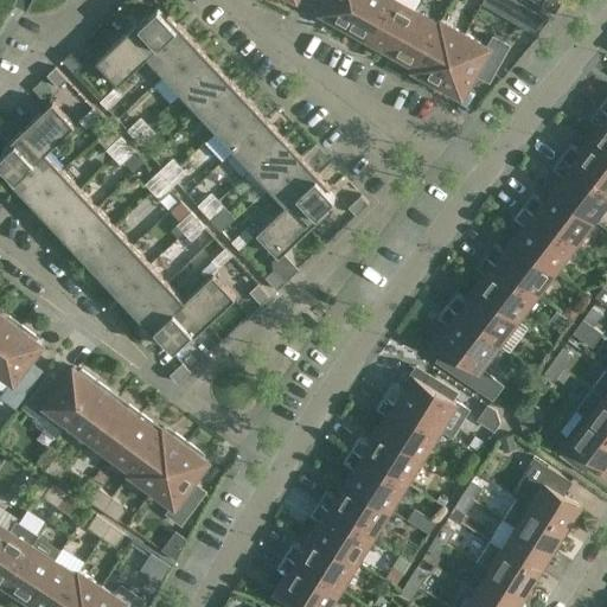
[(327,0),(323,11),(328,14),(327,18),(345,27),(359,0),(327,0)]
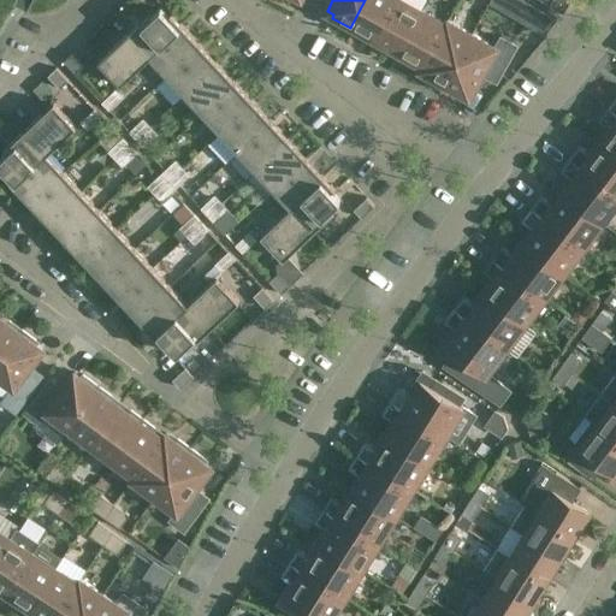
[(396,0),(365,0),(350,28),(363,35),(366,33),(375,37),(396,0)]
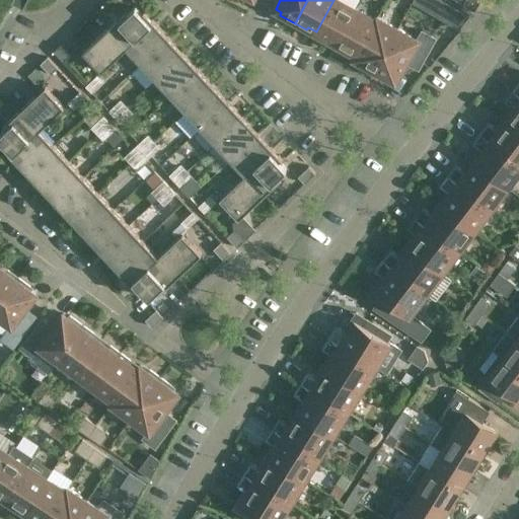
[(356,8),(342,0),(334,0),(316,31),(325,36),(323,40),(336,46),(356,8)]
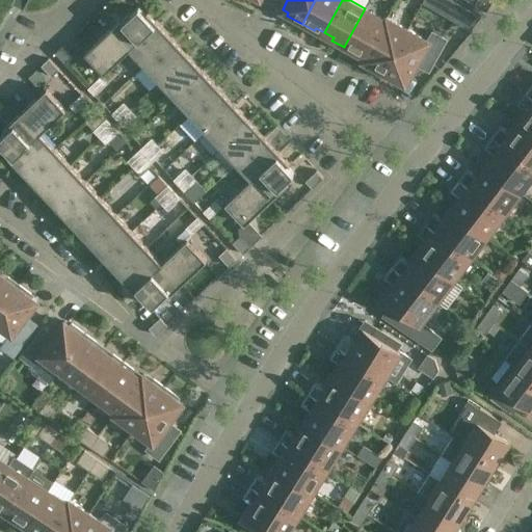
[(454,0),(452,0),(445,12),(472,28),(481,16),(454,0)]
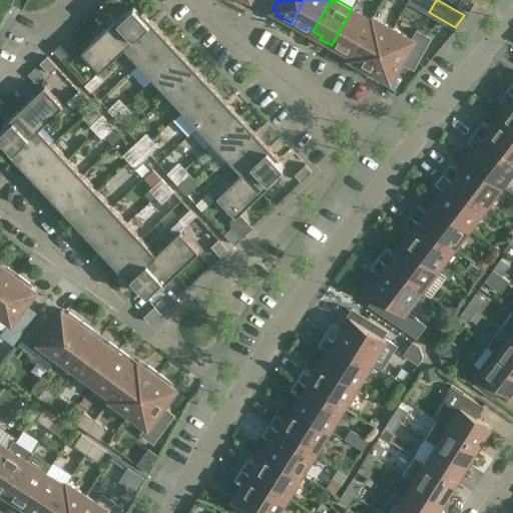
[(476,0),(460,0),(458,4),(469,10),(476,0)]
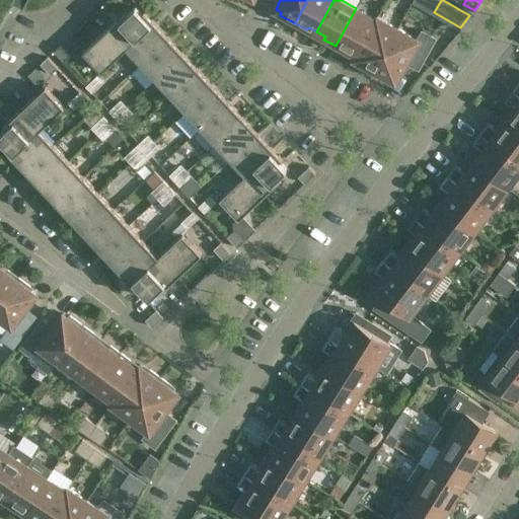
[(108,27),(126,46),(154,20),(145,11),(143,13),(136,6),(128,13),(126,11),(108,27)]
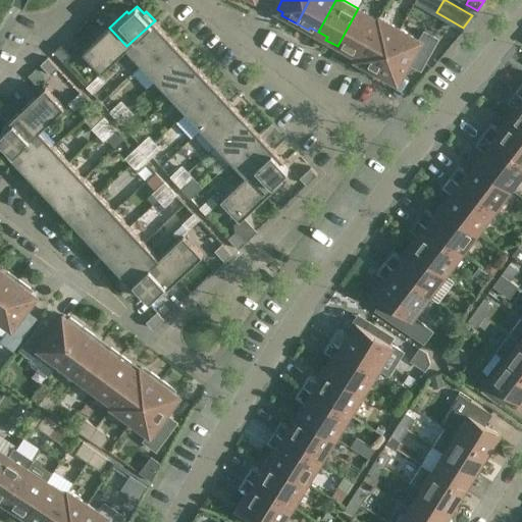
[(378,18),(358,8),(337,46),(349,52),(351,49),(359,54),(378,19),(378,18)]
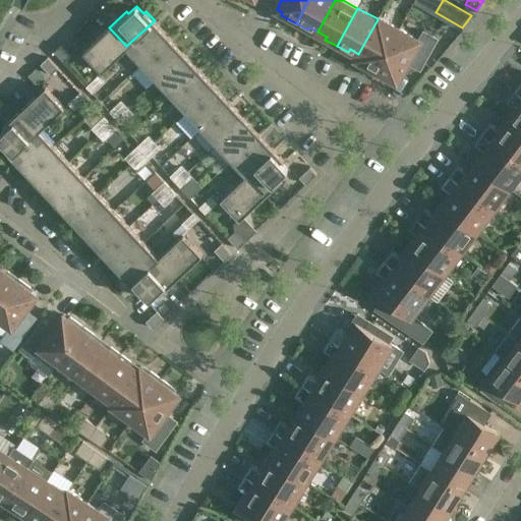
[(375,72),(400,27),(379,16),(378,18),(378,19),(358,54),(356,57),(365,62),(363,65),(375,72)]
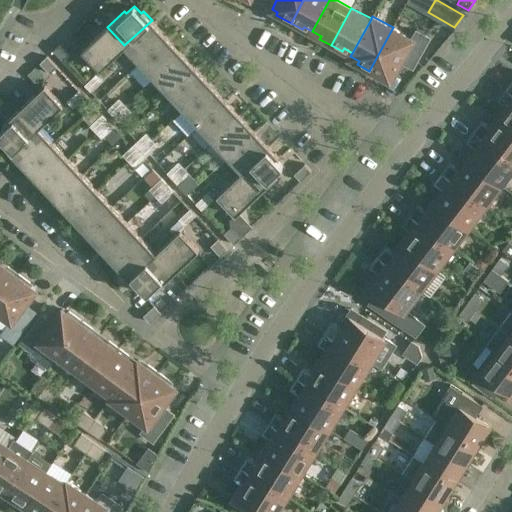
[(125,47),(139,62),(167,36),(152,20),(124,45),(125,46),(125,47)]
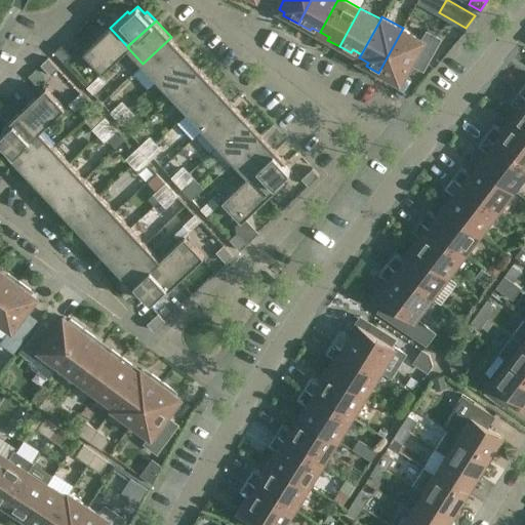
[(128,47),(127,46),(110,28),(84,51),(103,72),(128,48),(128,47)]
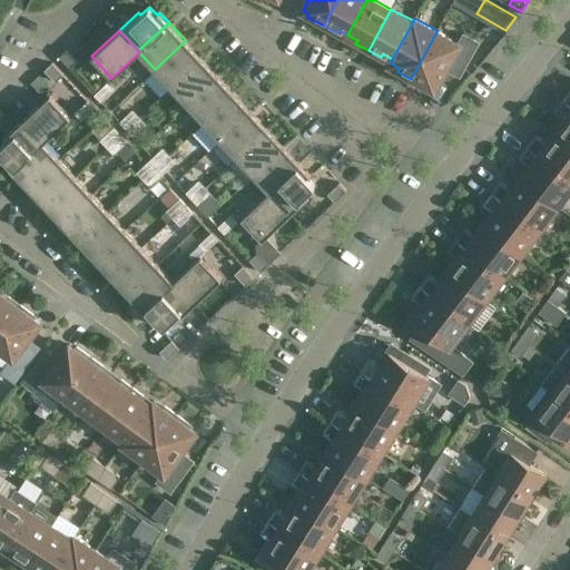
[(438,30),(411,79),(426,88),(429,86),(434,89),(451,60),(463,67),(478,41),(463,33),(459,42),(438,30)]
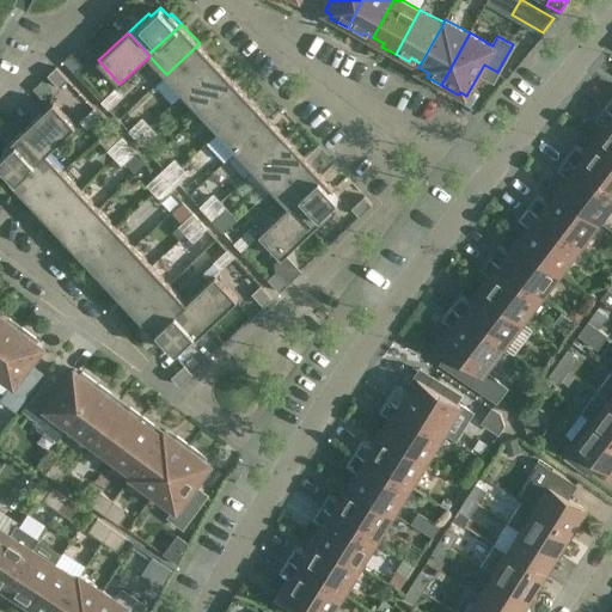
[(166,74),(184,93),(216,62),(200,43),(166,74)]
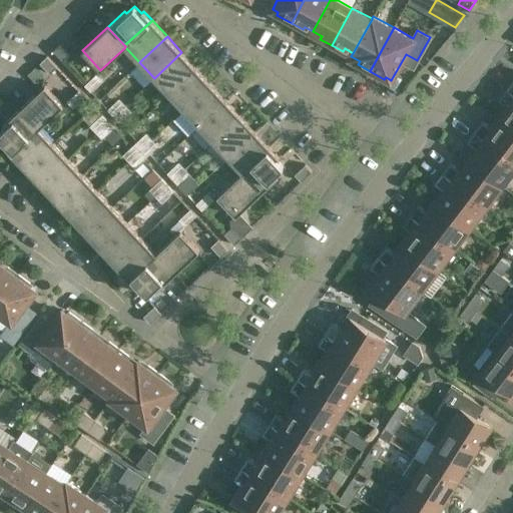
[(70,54),(60,43),(53,50),(63,60),(70,54)]
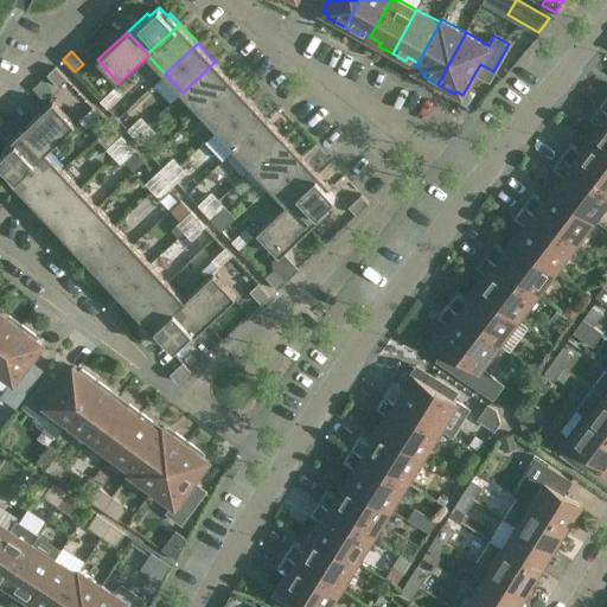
[(183,93),(199,110),(232,80),(215,62),(183,93)]
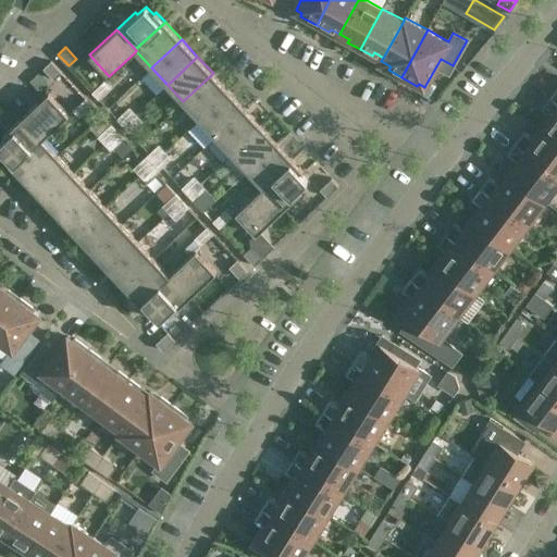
[(62,72),(51,60),(44,67),(54,79),(62,72)]
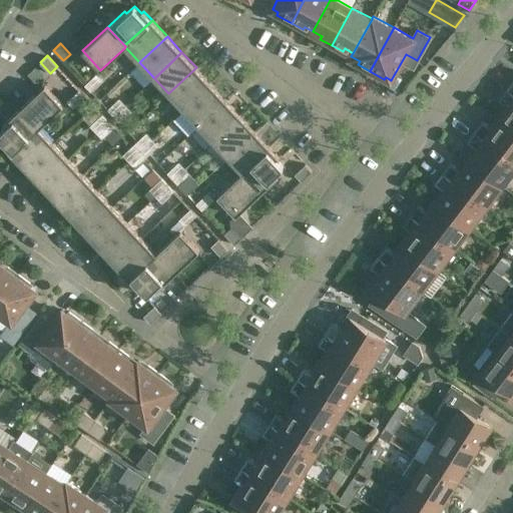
[(168,93),(183,109),(211,83),(196,67),(168,93)]
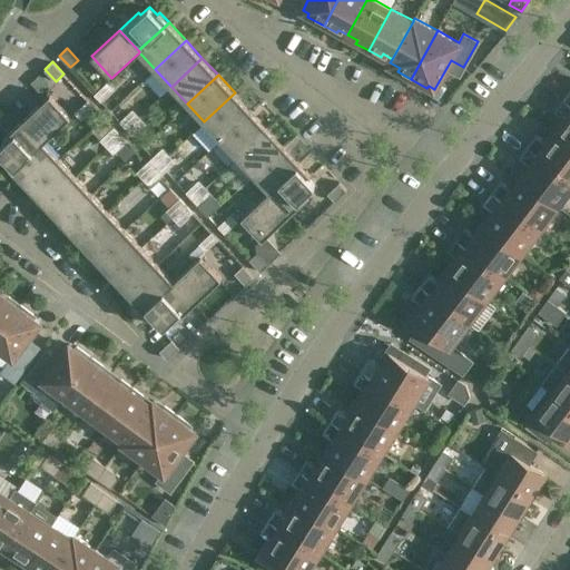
[(115,89),(107,82),(95,94),(102,101),(115,89)]
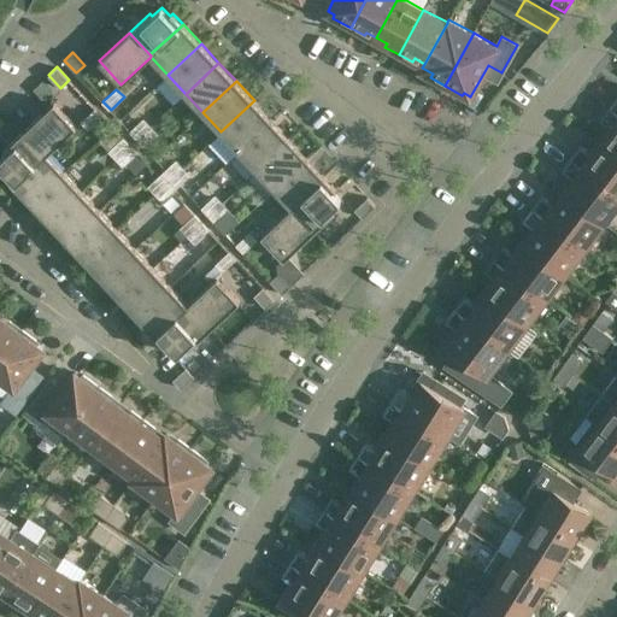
[(221,131),(239,151),(272,119),(254,100),(221,131)]
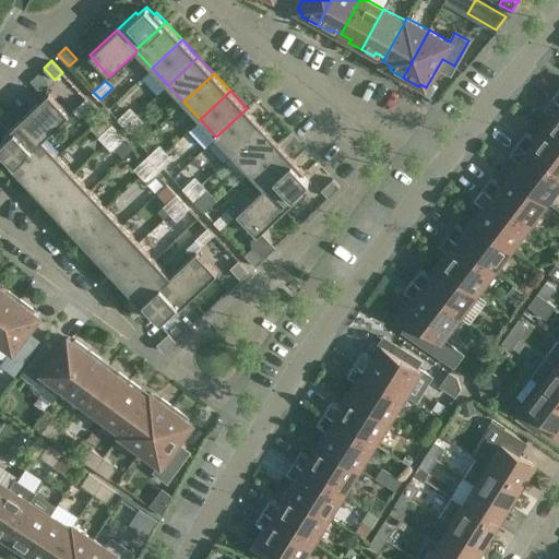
[(49,92),(22,118),(42,139),(43,139),(70,114),(49,92)]
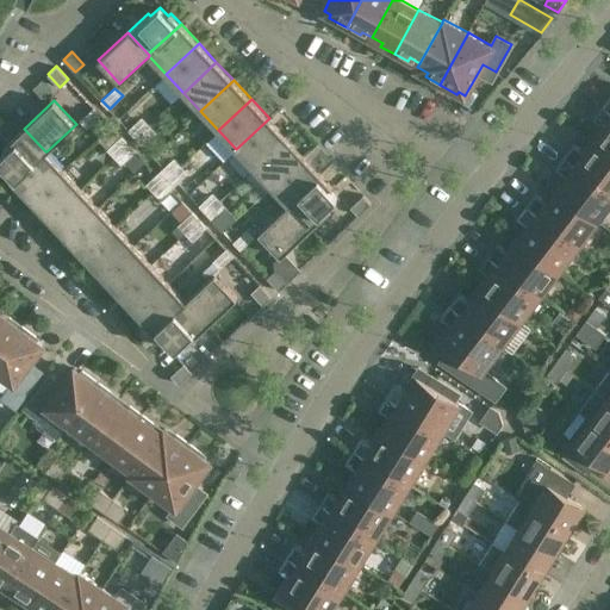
[(609,149),(609,110),(603,105),(593,117),(605,126),(596,138),(609,149)]
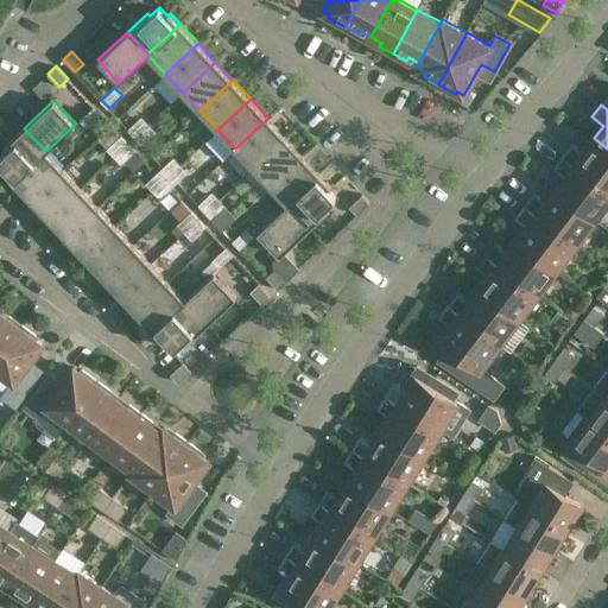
[(102,114),(94,107),(80,120),(87,128),(102,114)]
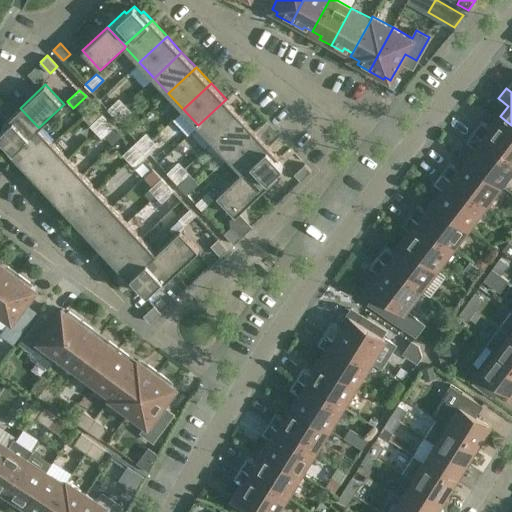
[(114,115),(125,104),(119,98),(108,108),(114,115)]
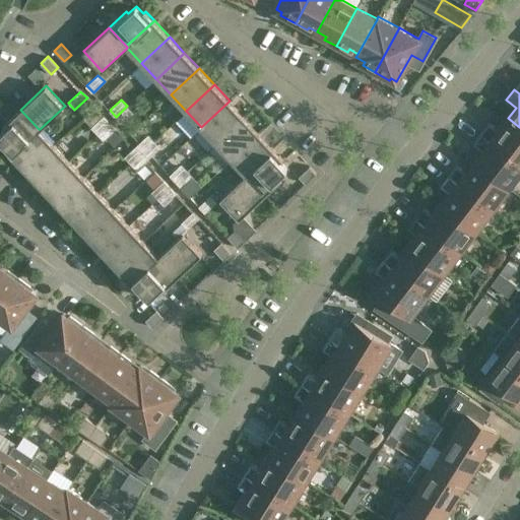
[(201,127),(216,142),(244,117),(230,101),(201,127)]
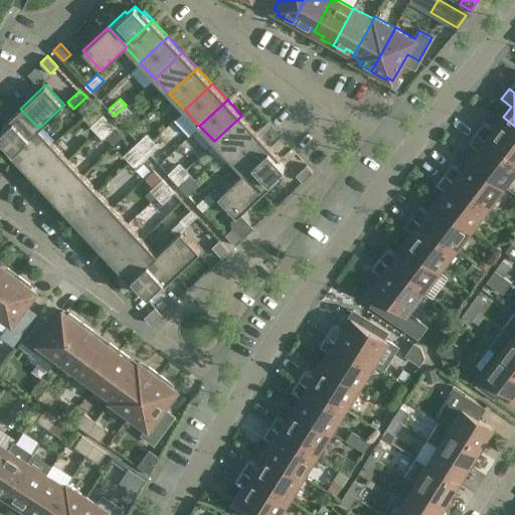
[(133,112),(126,105),(115,116),(121,122),(133,112)]
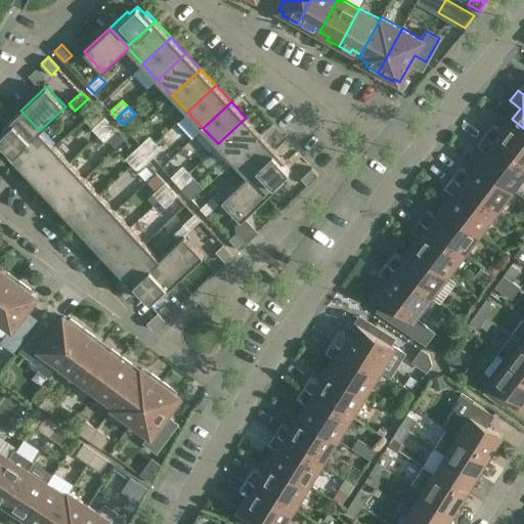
[(11,156),(39,130),(20,111),(4,126),(6,129),(0,134),(0,138),(5,144),(2,146),(11,156)]
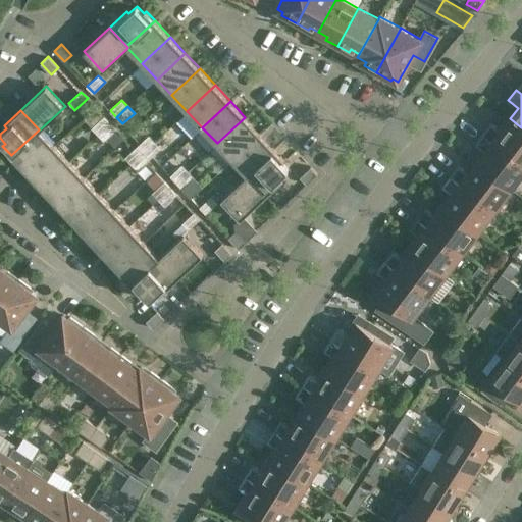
[(92,127),(98,135),(110,123),(104,116),(92,127)]
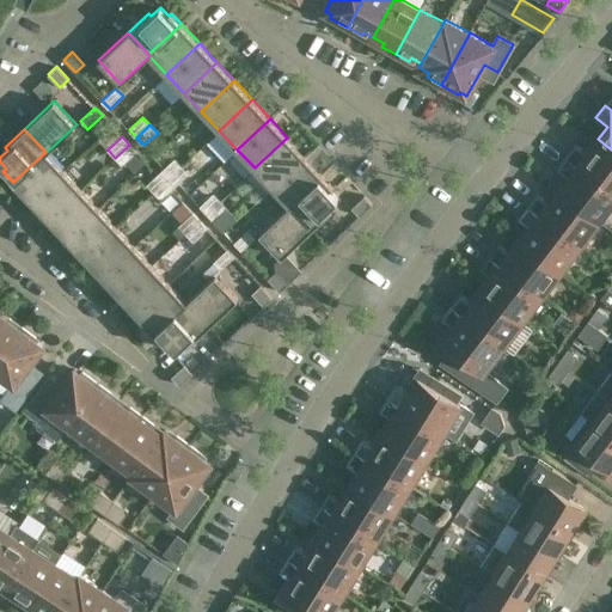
[(255,167),(271,187),(305,155),(287,138),(255,167)]
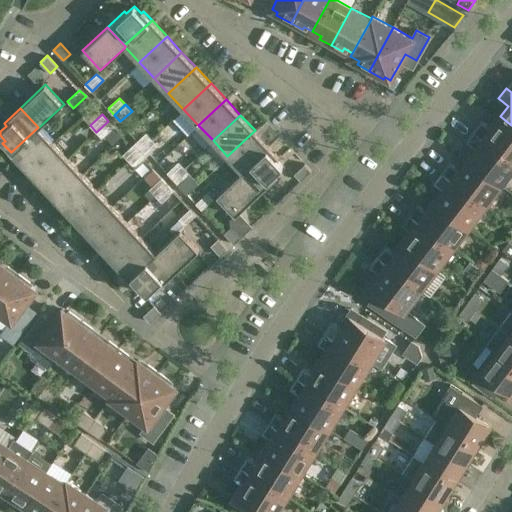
[(511,158),(511,125),(500,116),(492,127),(482,120),(474,130),(511,158)]
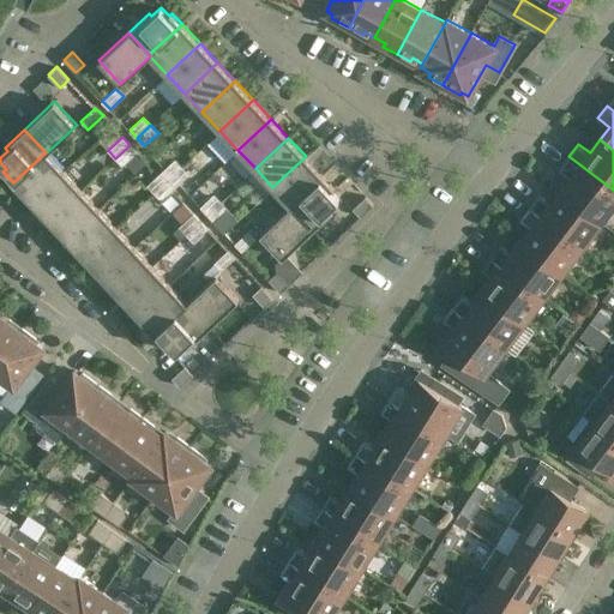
[(137,152),(130,145),(115,158),(122,166),(137,152)]
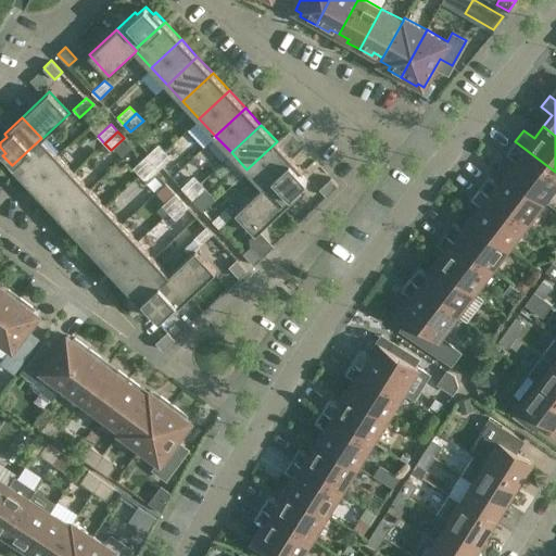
[(28,182),(59,154),(42,138),(41,138),(12,165),(28,182)]
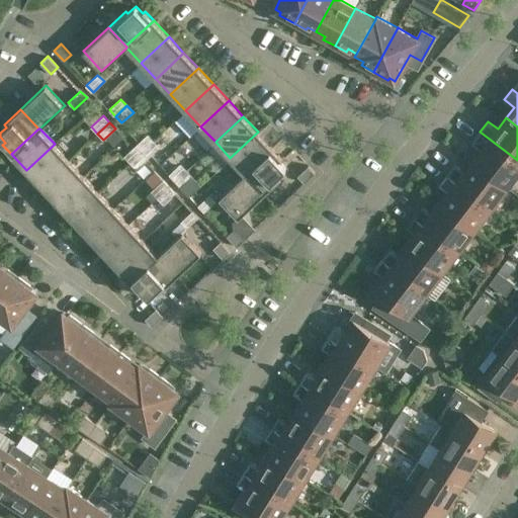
[(273,148),(258,132),(230,158),(245,174),(245,173),(246,174),(273,148)]
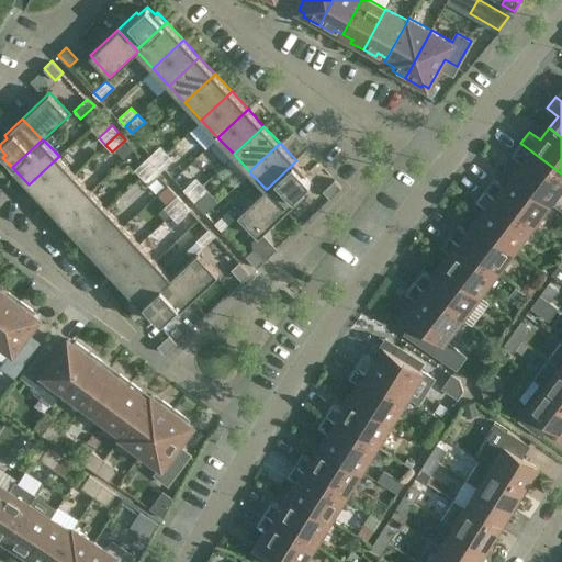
[(550,202),(561,186),(561,173),(520,143),(512,154),(523,161),(514,173),(550,202)]
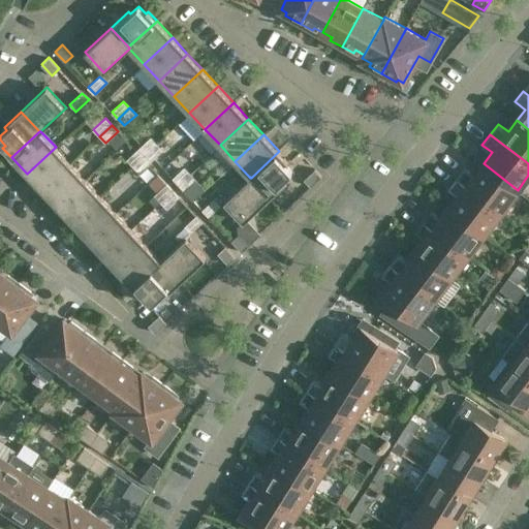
[(139,148),(146,154),(157,144),(151,136),(139,148)]
